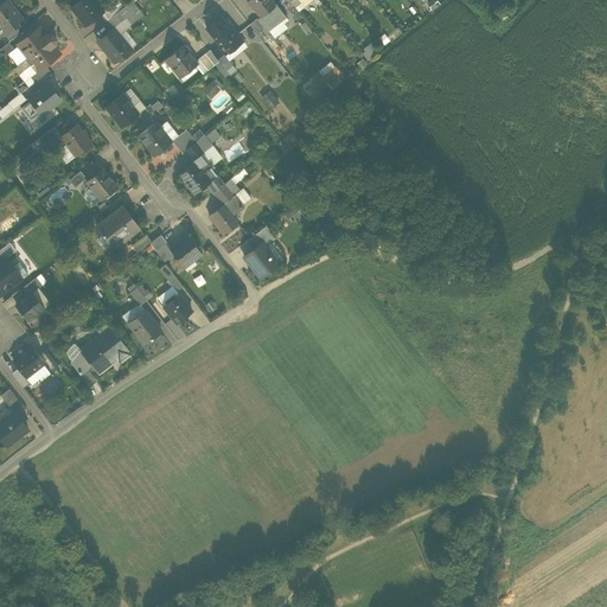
[(0,29),(5,34),(5,36),(6,36),(16,27),(17,27),(14,25),(21,19),(7,0),(5,0),(0,4),(0,29)]
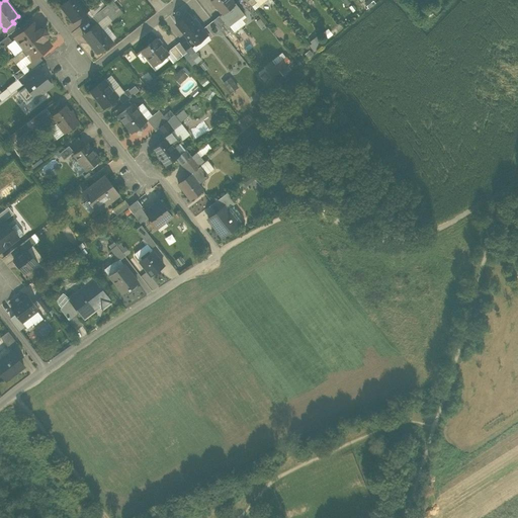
[(68,13),(67,14),(73,22),(85,12),(88,10),(88,9),(80,0),(67,0),(61,5),(68,13)]
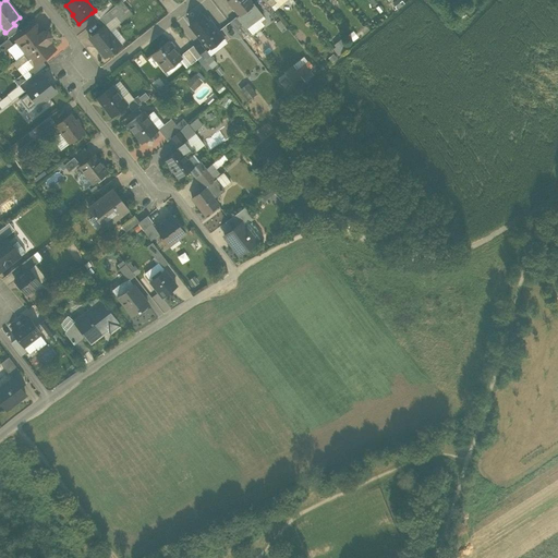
[(92,13),(97,20),(109,11),(113,7),(108,0),(95,10),(95,11),(92,13)]
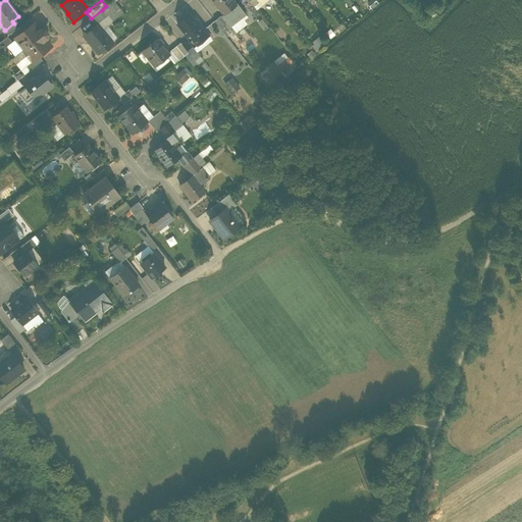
[(107,16),(97,23),(102,30),(122,12),(113,0),(106,6),(102,10),(106,15),(107,16)]
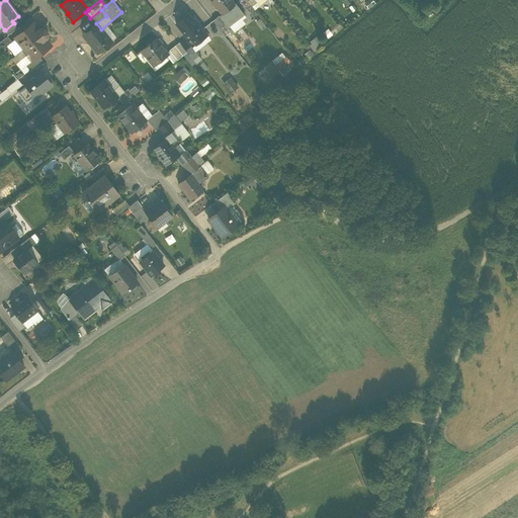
[(223,14),(235,5),(234,4),(231,0),(211,0),(222,13),(223,14)]
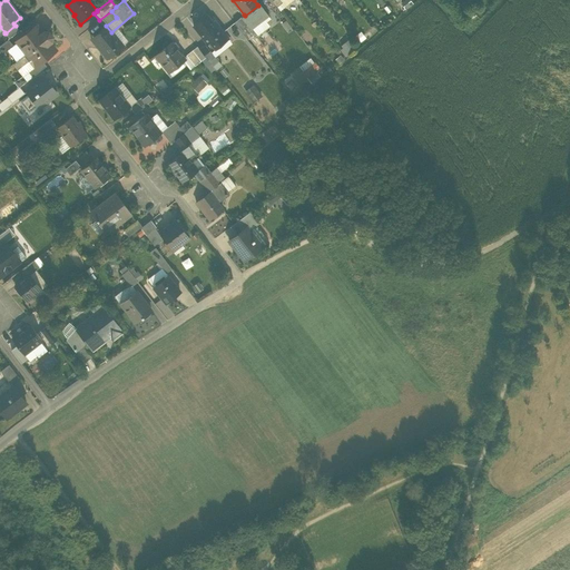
[(262,37),(267,32),(265,30),(267,29),(267,28),(265,21),(264,19),(268,16),(258,3),(257,5),(258,6),(245,16),(244,15),(242,16),(255,33),(257,37),(259,35),(262,37)]
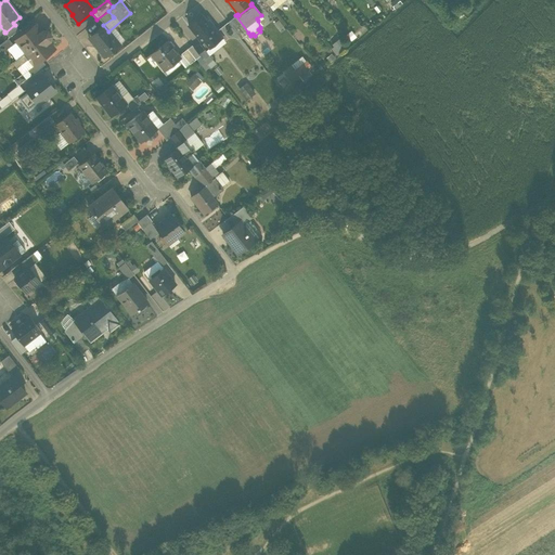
[(113,16),(108,11),(97,20),(102,26),(103,25),(114,17),(113,16)]
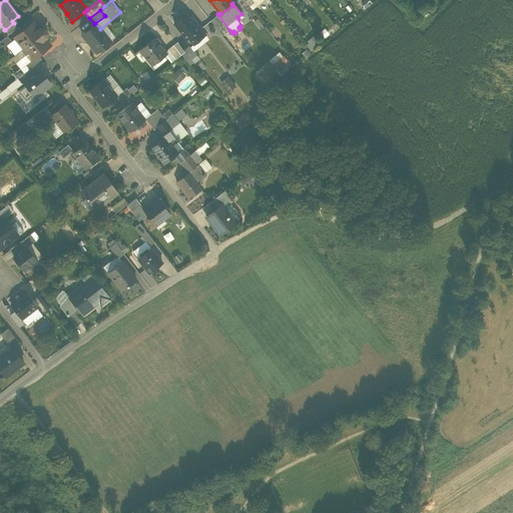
[(186,39),(188,38),(200,29),(196,23),(194,24),(190,19),(186,13),(173,23),(186,39)]
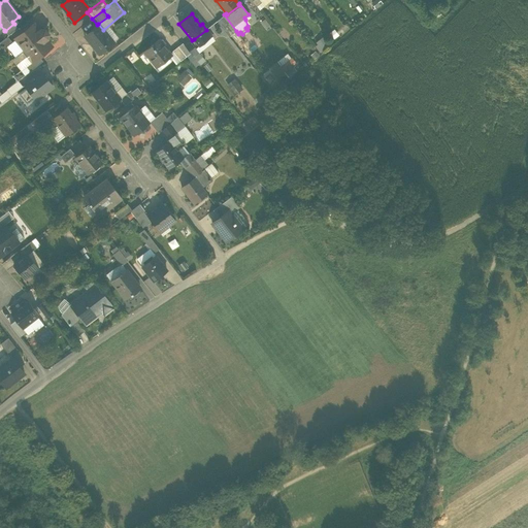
[(236,31),(224,14),(223,15),(217,21),(229,37),(236,31)]
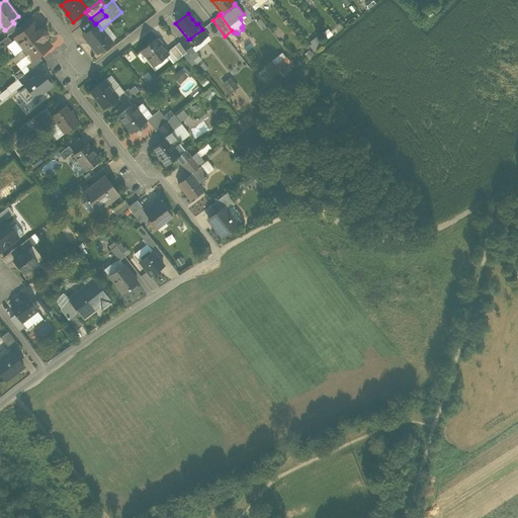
[(5,30),(8,34),(17,28),(13,23),(5,30)]
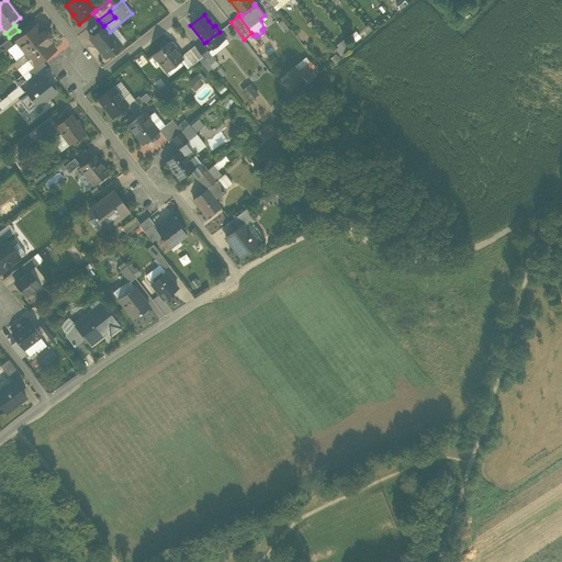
[(23,51),(25,53),(51,34),(48,31),(43,31),(41,32),(36,25),(15,41),(17,42),(20,46),(19,47),(21,51),(23,51)]
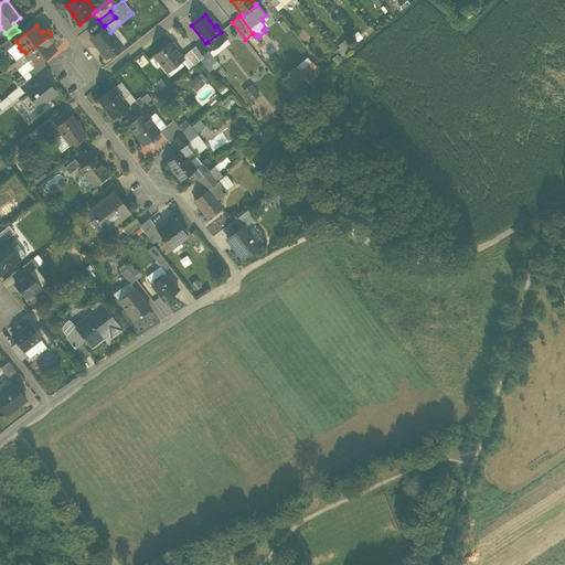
[(99,51),(106,59),(121,45),(110,32),(105,25),(104,27),(97,32),(98,32),(93,36),(103,49),(99,51)]
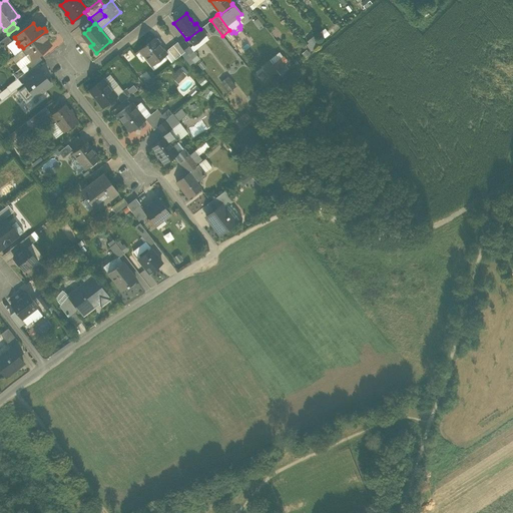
[(204,34),(200,29),(188,38),(193,43),(204,34)]
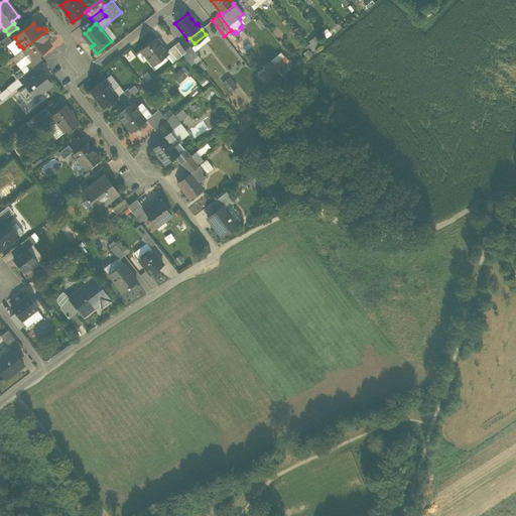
[(47,32),(46,31),(23,48),(30,57),(32,60),(39,55),(51,45),(45,38),(47,37),(47,32)]
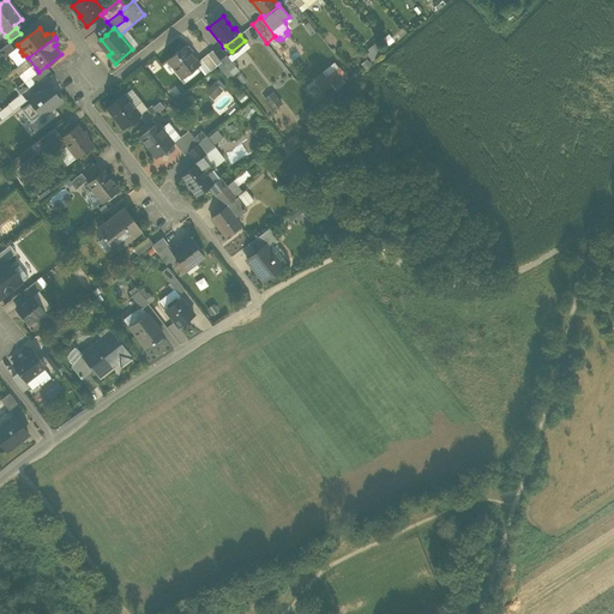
[(112,53),(101,40),(98,42),(108,55),(112,53)]
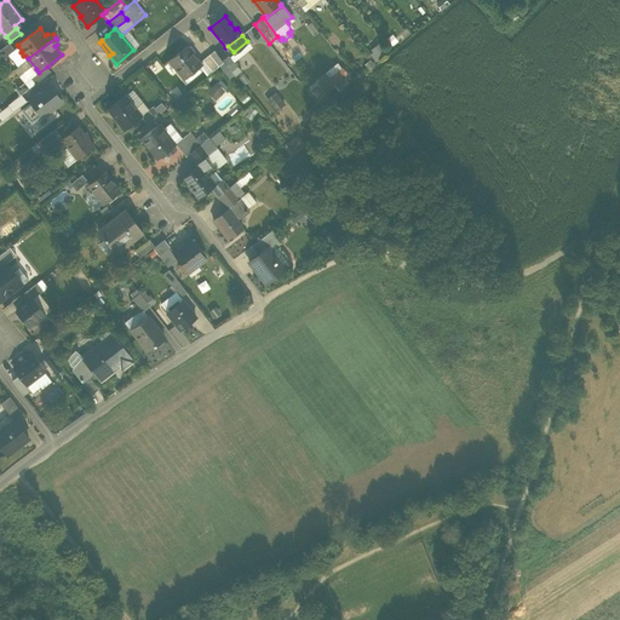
[(247,41),(234,52),(229,56),(233,61),(234,62),(252,47),(247,41)]
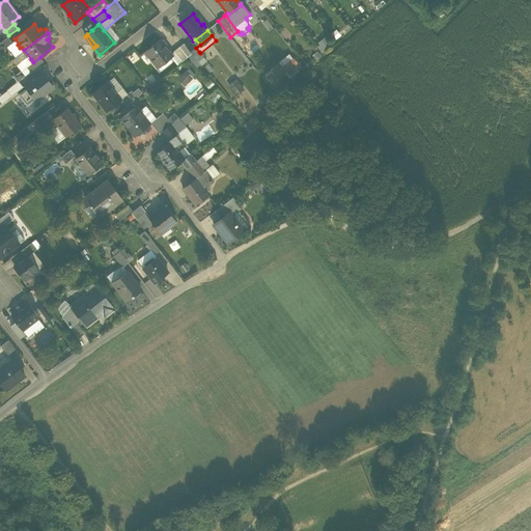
[(0,42),(0,52),(7,47),(12,43),(7,36),(0,42)]
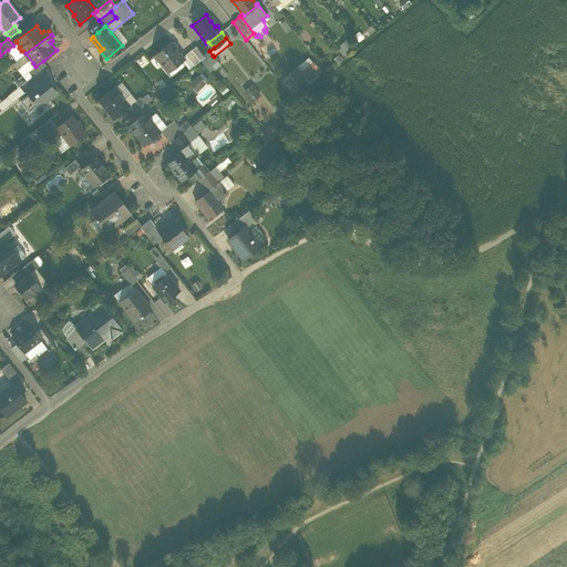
[(8,50),(16,61),(26,53),(23,51),(21,51),(19,48),(20,47),(17,42),(13,45),(8,50)]
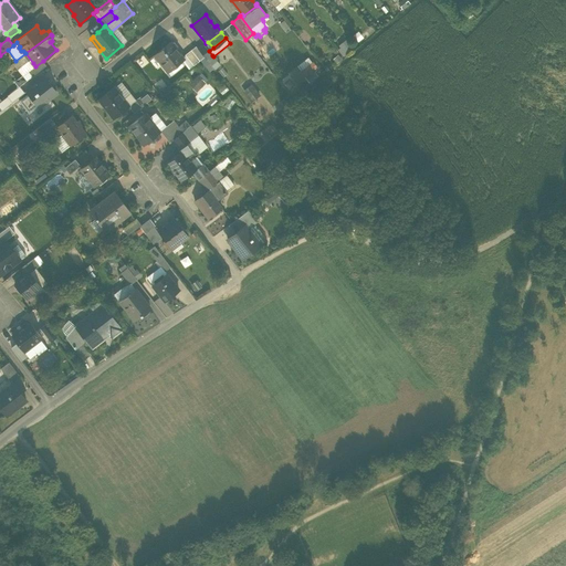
[(160,63),(168,72),(184,60),(170,42),(154,55),(160,63)]
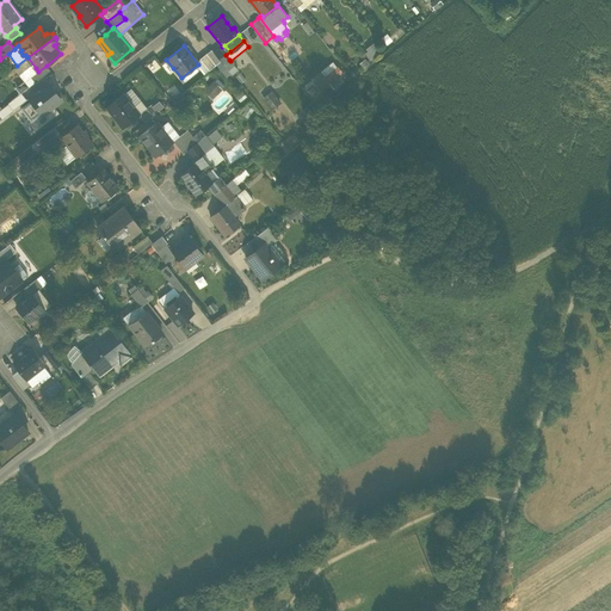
[(220,48),(226,55),(230,51),(224,45),(222,47),(220,48)]
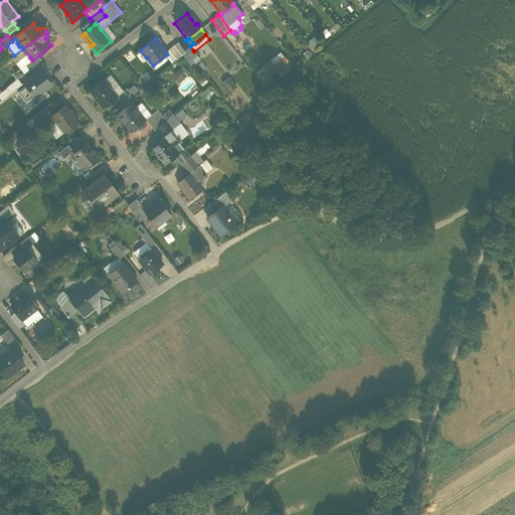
[(245,51),(235,39),(230,43),(240,55),(245,51)]
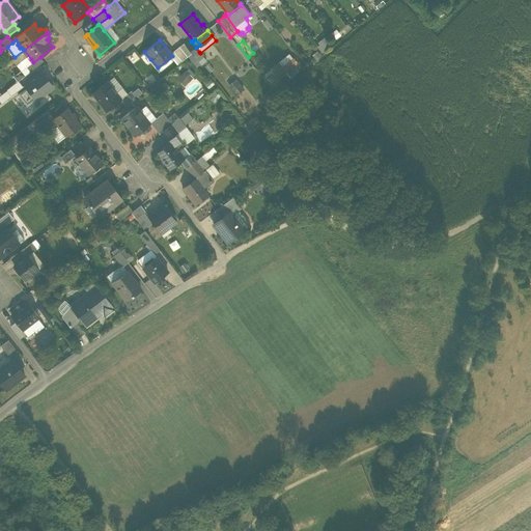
[(191,42),(186,46),(192,53),(194,56),(199,52),(196,48),(191,42)]
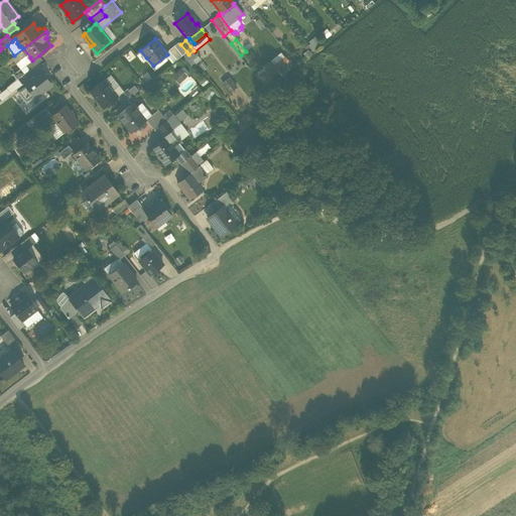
[(176,59),(186,51),(180,44),(178,41),(168,49),(176,59)]
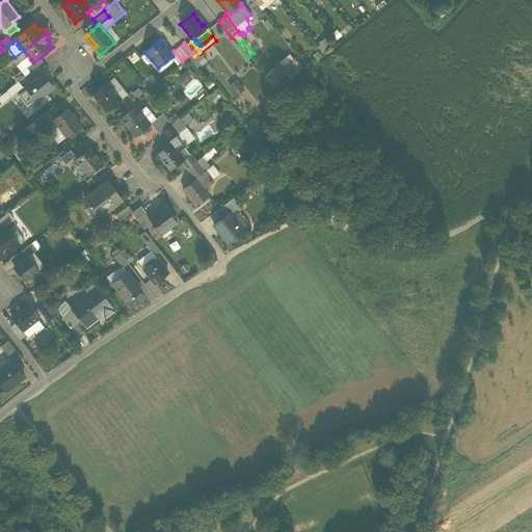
[(21,72),(27,67),(25,64),(31,59),(24,50),(15,57),(12,59),(21,72)]
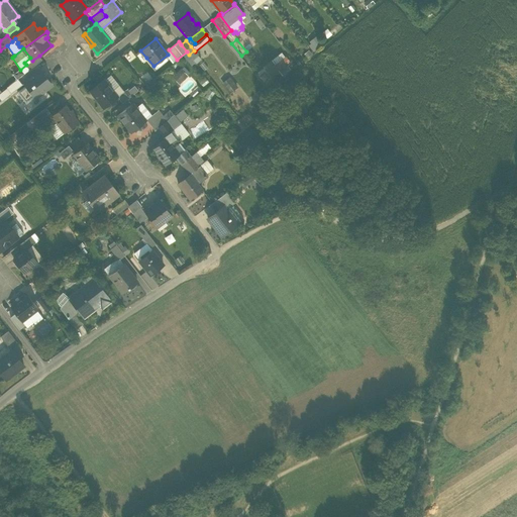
[(135,54),(141,61),(146,58),(140,50),(135,54)]
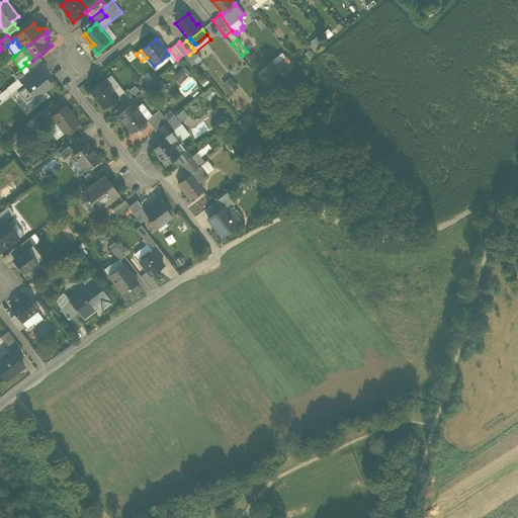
[(189,55),(195,63),(201,59),(195,52),(194,51),(189,55)]
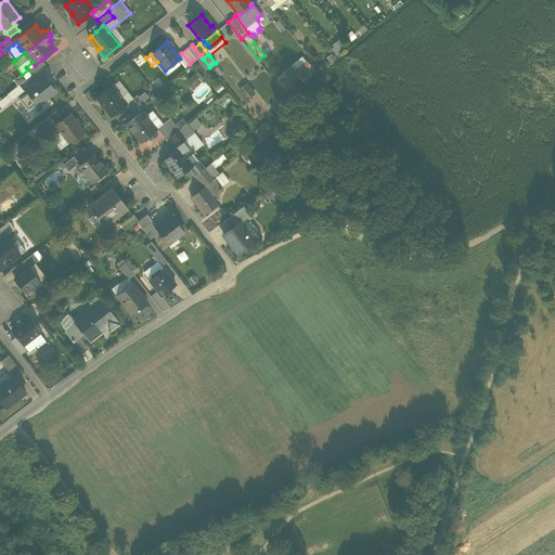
[(307,69),(311,66),(307,59),(285,73),(294,85),(309,74),(307,69)]
